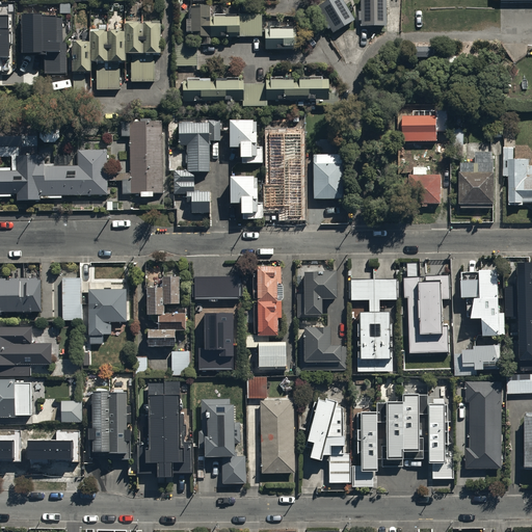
[(354,20),(342,0),(324,0),(315,6),(330,33),(354,20)]
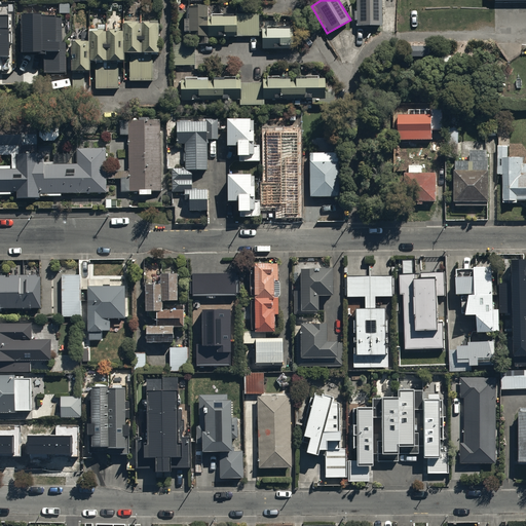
[(381,25),(380,0),(355,0),(355,11),(354,11),(354,20),(357,20),(357,26),(381,25)]
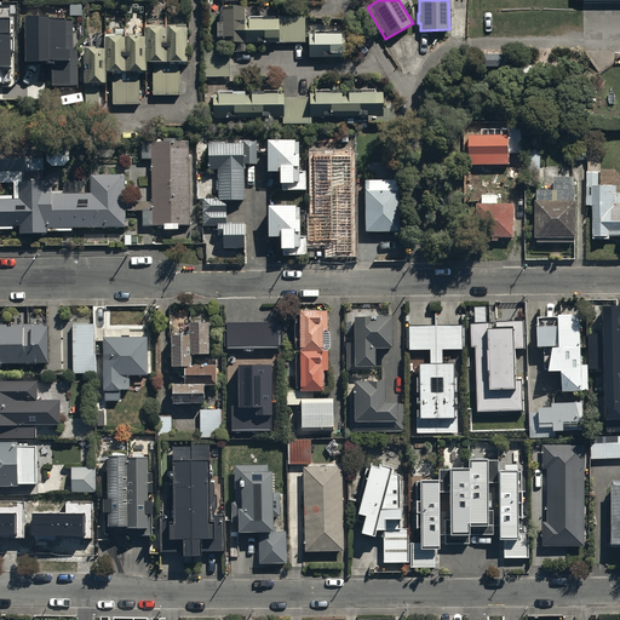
[(80,3),(69,3),(69,16),(80,16),(80,3)]
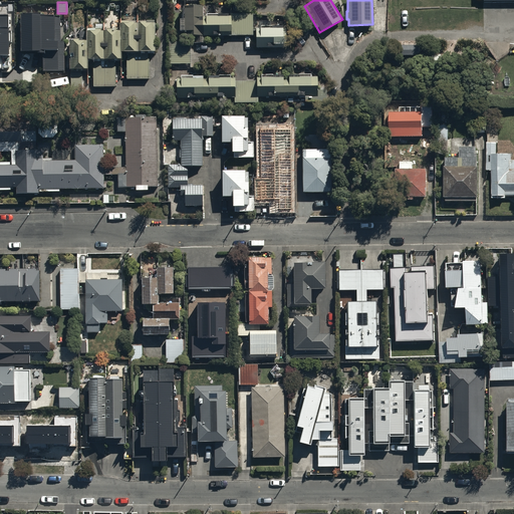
[(191,34),(191,42),(204,42),(204,36),(253,35),(252,12),(207,13),(207,15),(204,15),(203,2),(182,3),(183,17),(180,17),(180,30),(186,29),(187,34),(191,34)]
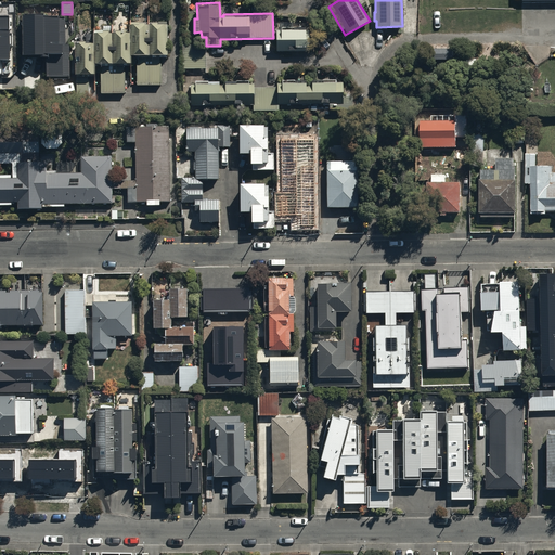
[(22,14),(22,55),(43,55),(43,76),(69,76),(69,43),(64,43),(64,17),(43,17),(43,14),(22,14)]
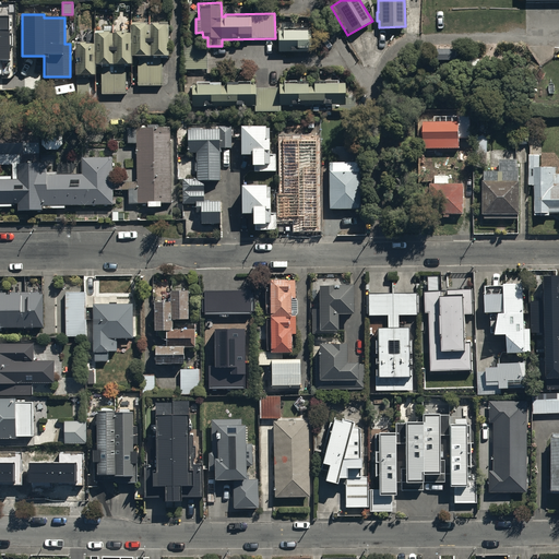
[(10,15),(0,15),(0,74),(0,75),(0,60),(0,59),(10,60),(10,15)]
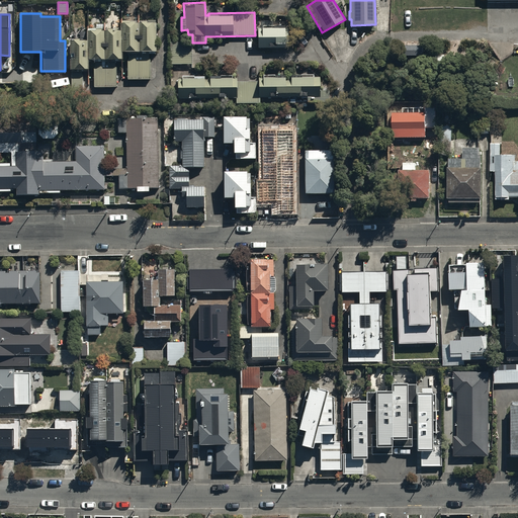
[(156,20),(121,21),(121,28),(93,29),(88,29),(88,39),(85,39),(85,37),(70,37),(71,68),(89,68),(89,59),(94,59),(94,87),(116,86),(116,58),(123,58),(122,51),(127,51),(127,79),(149,79),(149,50),(156,50),(156,20)]
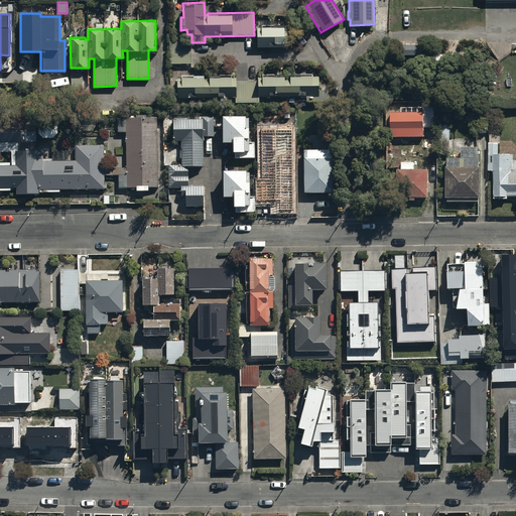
[(257,26),(257,47),(287,47),(287,27),(257,26)]
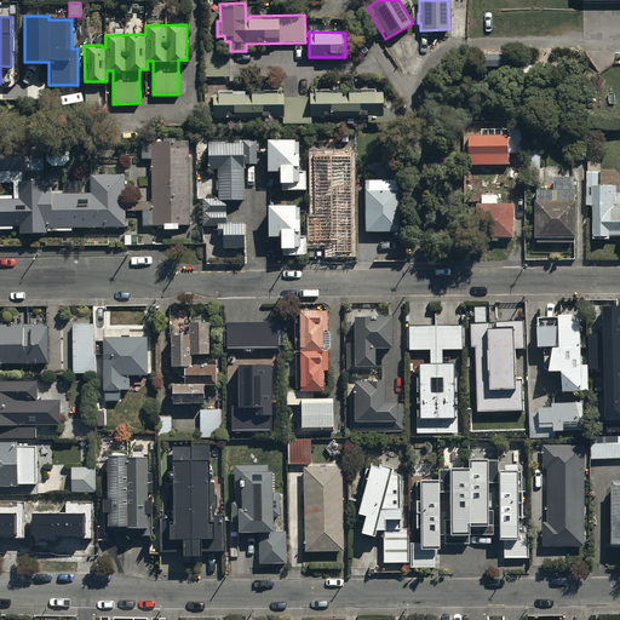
[(214,93),(214,118),(225,118),(225,116),(281,116),(281,122),(310,122),(310,116),(367,115),(367,122),(383,121),(382,92),(373,92),(373,89),(348,90),(348,95),(340,95),(340,90),(314,90),(314,92),(308,92),(309,97),(283,97),(283,93),(277,93),(277,90),(219,90),(219,93),(214,93)]
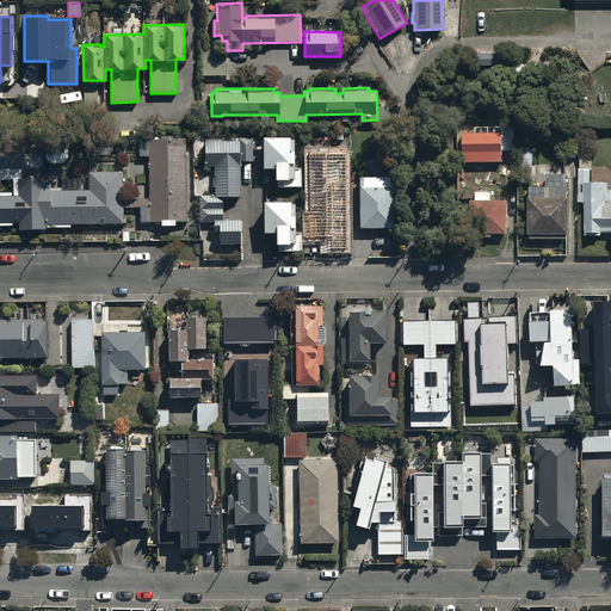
[(500,133),(455,131),(455,161),(501,161),(501,149),(513,149),(513,122),(500,122),(500,133)]
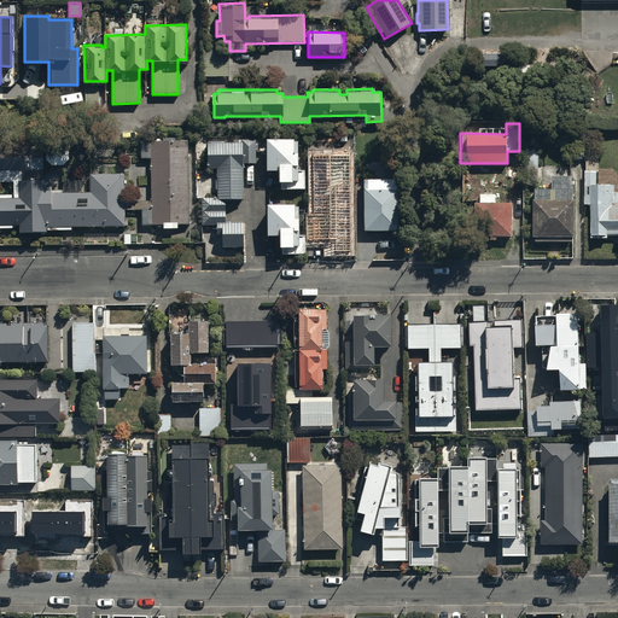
[(355,134),(338,134),(337,159),(354,159),(355,134)]
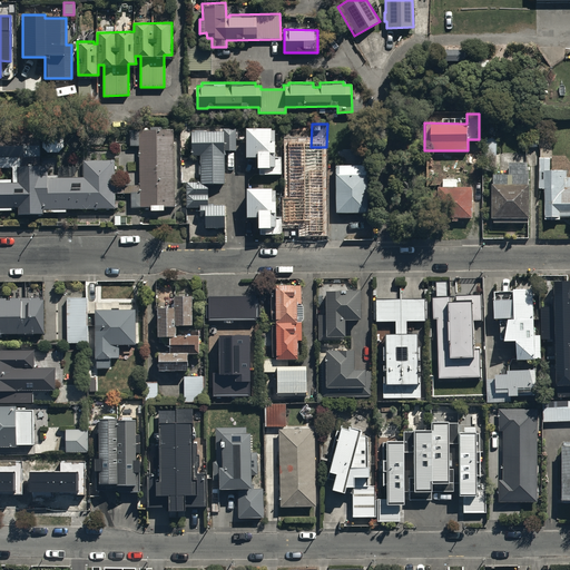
[(269,127),(244,126),(244,133),(242,133),(242,138),(244,138),(244,156),(255,156),(255,167),(258,167),(258,175),(281,175),(281,156),(274,156),(274,129),(269,129),(269,127)]
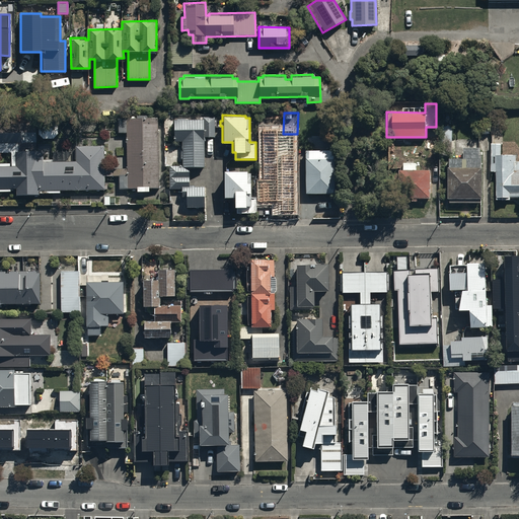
[(36,133),(0,132),(0,152),(12,152),(12,163),(0,162),(0,191),(11,192),(11,189),(16,189),(16,196),(40,196),(40,191),(104,191),(104,176),(119,176),(119,193),(144,193),(144,191),(149,191),(149,188),(158,188),(158,117),(127,117),(127,123),(118,123),(118,133),(127,133),(127,167),(104,168),(104,144),(75,144),(75,159),(73,159),(73,151),(54,151),(54,159),(44,159),(44,150),(36,151),(36,133)]
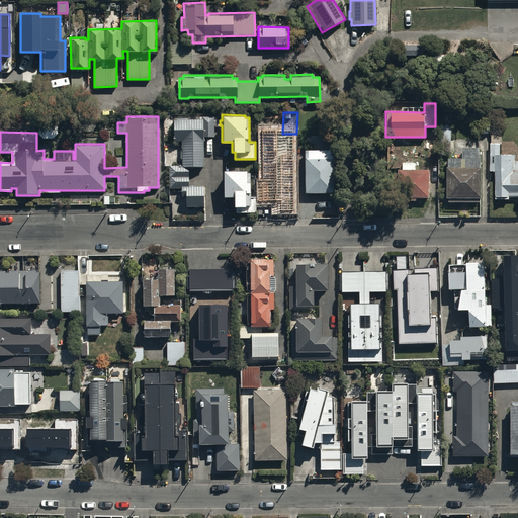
[(213,118),(174,118),(174,142),(182,142),(182,165),(170,165),(170,187),(182,187),(182,196),(186,196),(186,207),(204,207),(204,185),(189,185),(189,167),(203,167),(203,137),(213,137),(213,118)]
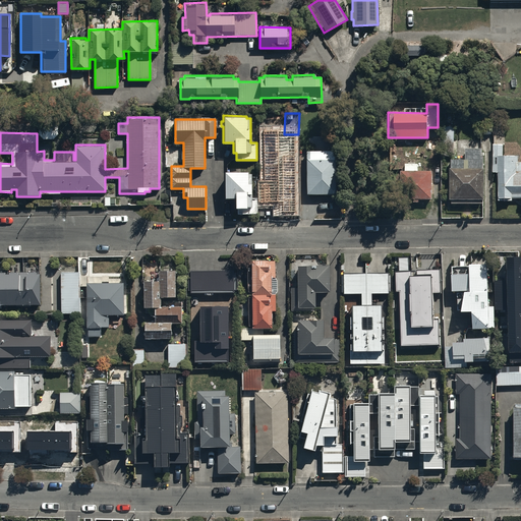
[(454,126),(444,125),(443,154),(454,154),(454,126)]
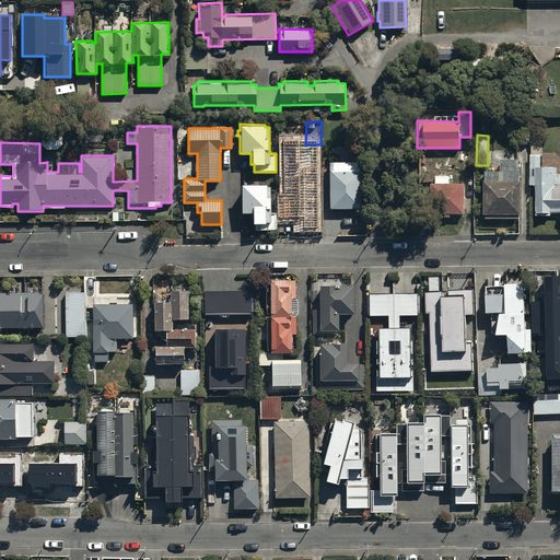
[(295,167),(284,167),(284,213),(314,213),(314,159),(303,159),(303,151),(292,151),(292,149),(286,149),(286,161),(295,161),(295,167)]
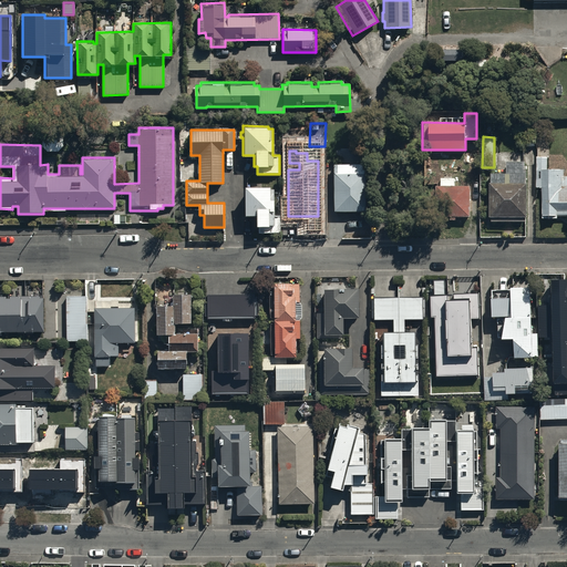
[(547,156),(537,156),(536,186),(542,186),(542,217),(556,218),(556,215),(566,215),(566,175),(564,175),(564,168),(547,167),(547,156)]
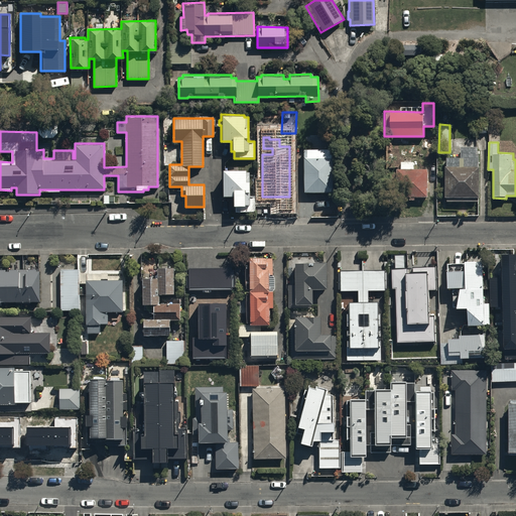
[(480,147),(461,146),(461,157),(445,157),(444,197),(479,198),(480,147)]
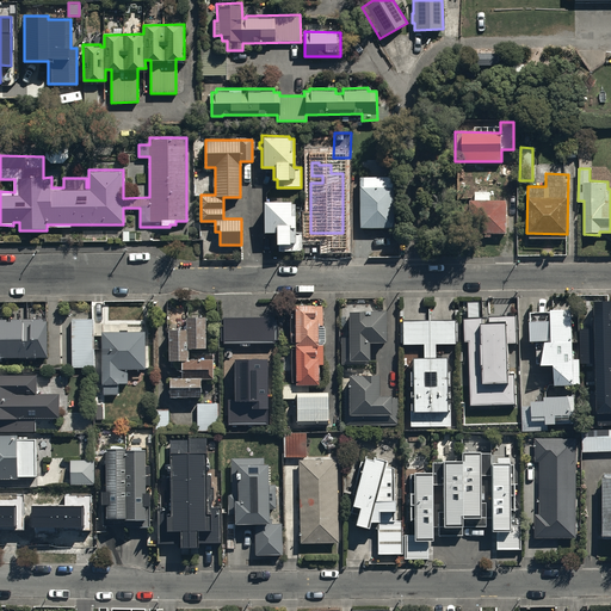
[(392,177),(359,177),(359,227),(392,227),(392,177)]
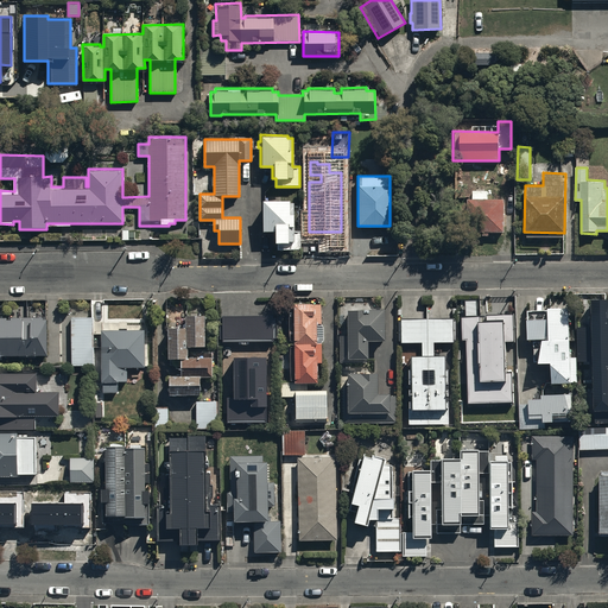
[(473,198),(468,198),(468,235),(505,235),(505,198),(488,198),(488,190),(473,190),(473,198)]
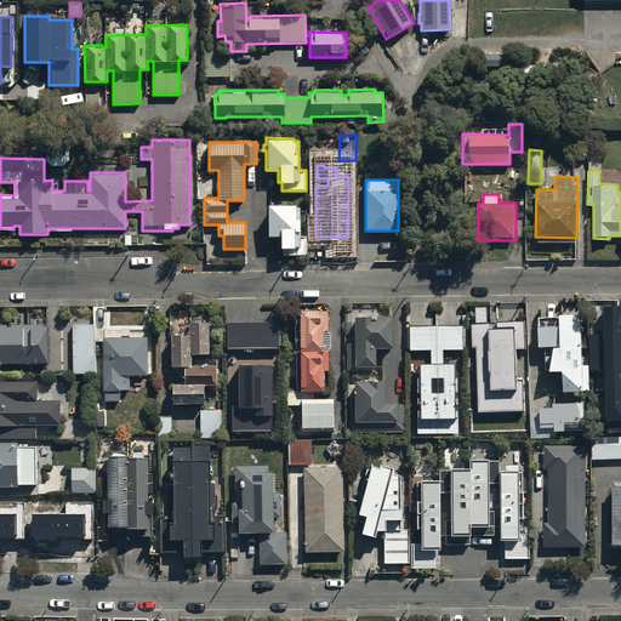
[(294,204),(267,203),(267,235),(279,235),(279,248),(294,248),(294,245),(298,245),(298,206),(294,206),(294,204)]
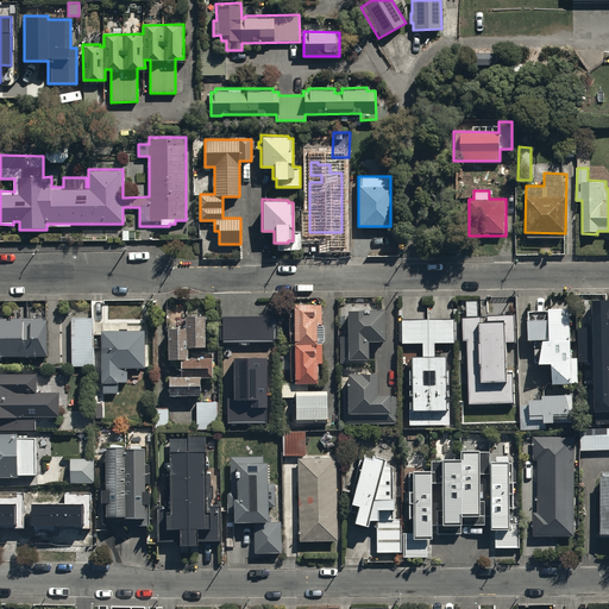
[(608,299),(591,300),(591,326),(577,327),(578,362),(594,362),(595,424),(608,422),(608,299)]
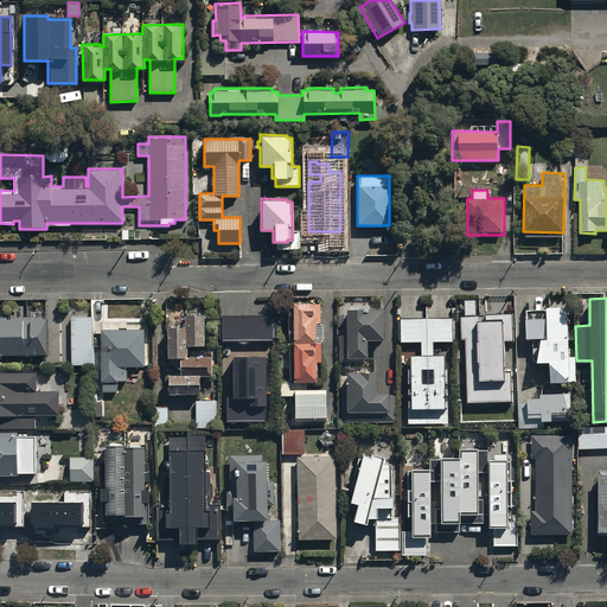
[(464,338),(467,402),(511,401),(510,371),(504,371),(503,339),(512,339),(511,313),(475,314),(474,300),(464,300),(465,315),(459,315),(460,338),(464,338)]
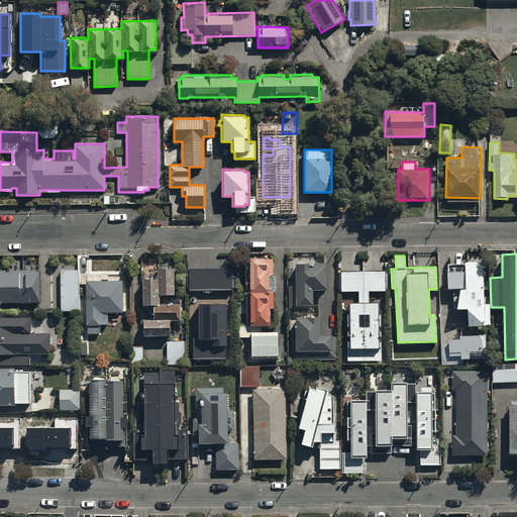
[(273,256),(248,257),(249,324),(269,324),(268,308),(273,308),(273,291),(268,291),(268,275),(273,275),(273,256)]
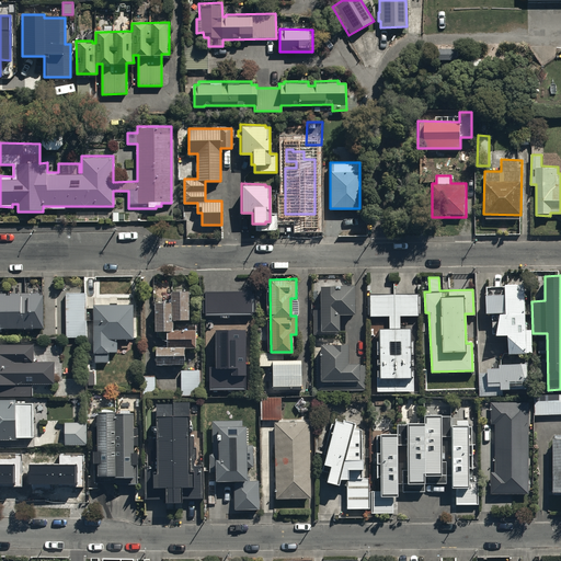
[(506,285),(484,286),(485,313),(491,313),(492,334),(507,334),(507,352),(527,352),(525,283),(506,283),(506,285)]
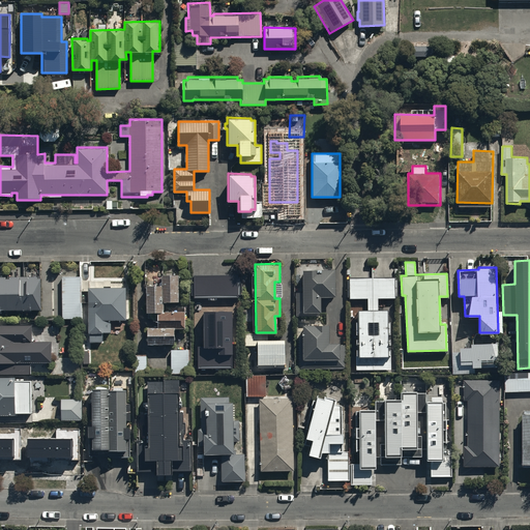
[(335,269),(301,269),(301,292),(295,292),(295,317),(319,317),(319,295),(335,295),(335,269)]
